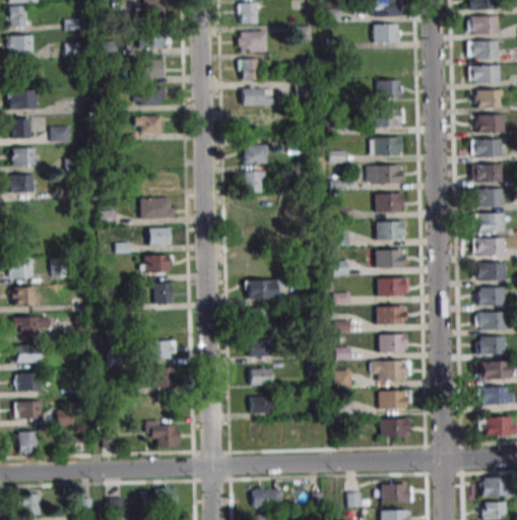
[(165,0),(144,0),(144,20),(165,20),(165,0)]
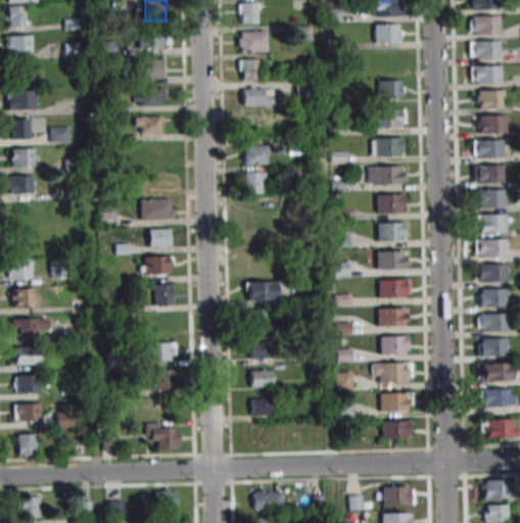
[(367,0),(367,16),(406,16),(405,0),(367,0)]
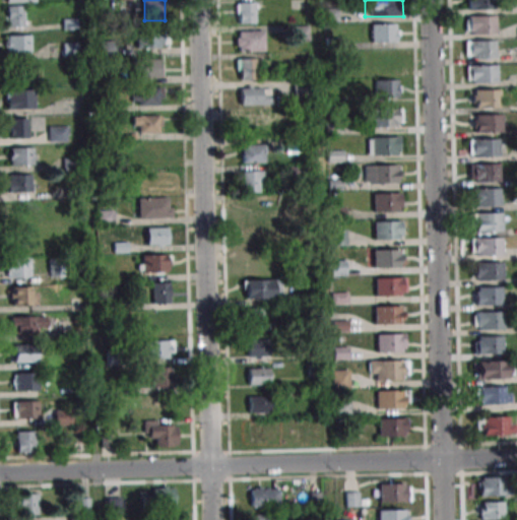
[(496,9),(496,0),(469,0),(470,9),(496,9)]
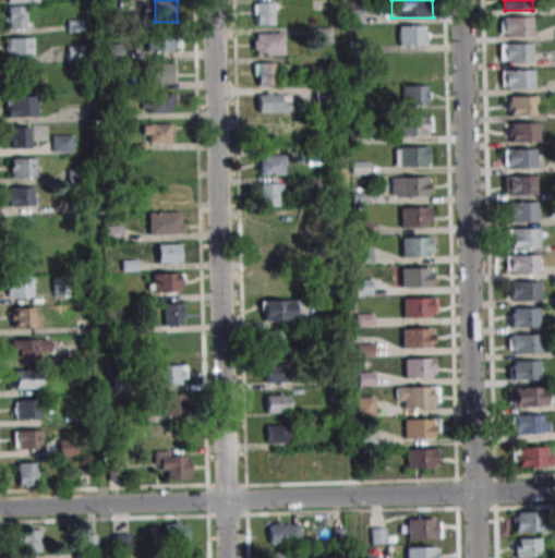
[(257,26),(276,26),(276,2),(257,2),(257,26)]
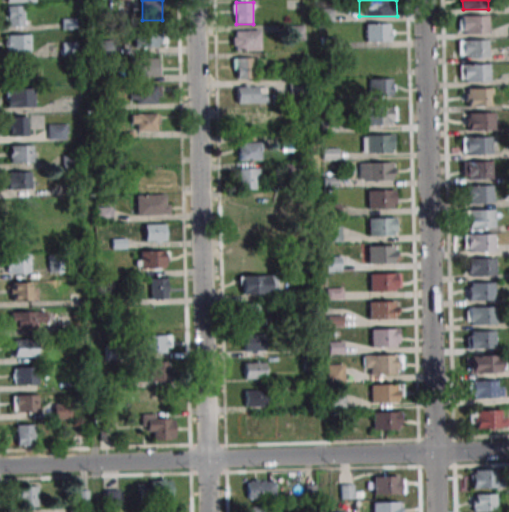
[(9,27),(26,27),(26,5),(9,5),(9,27)]
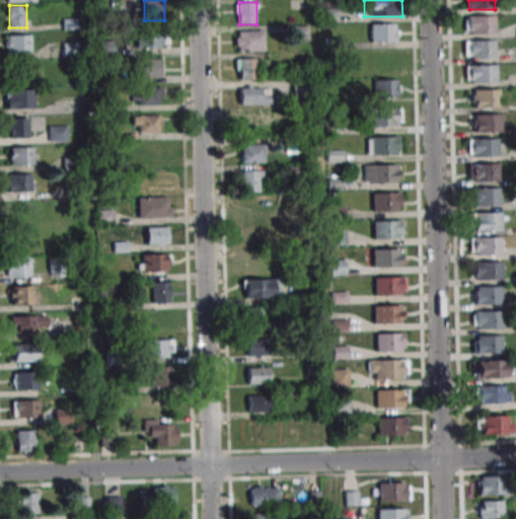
[(498,16),(467,16),(467,33),(498,33),(498,16)]
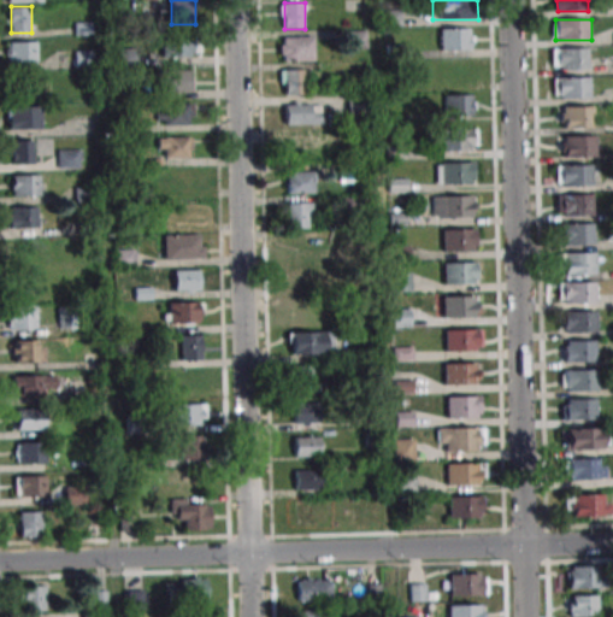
[(442,29),(442,51),(473,51),(473,29),(442,29)]
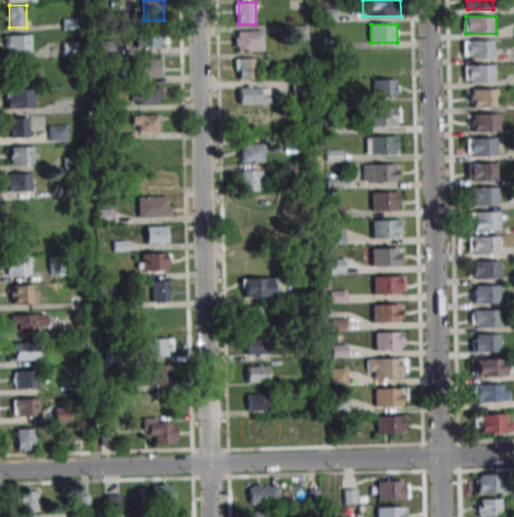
[(142,30),(142,48),(169,48),(169,30),(142,30)]
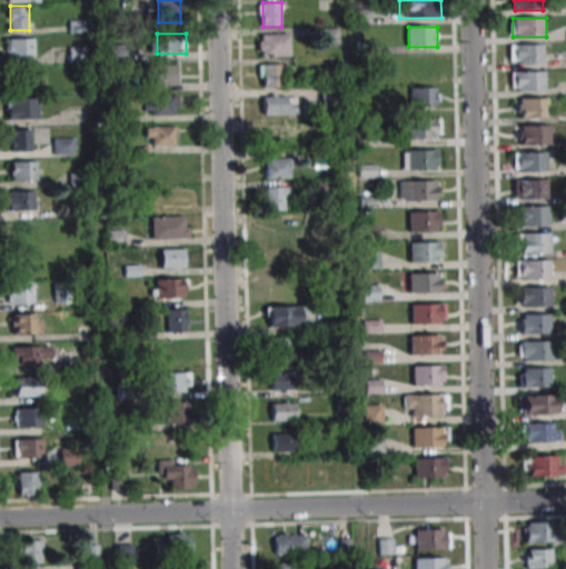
[(260,35),(261,56),(291,56),(291,35),(260,35)]
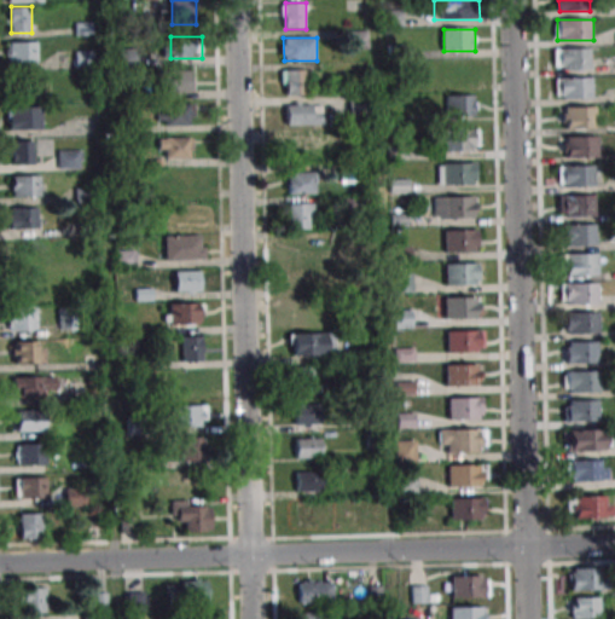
[(40,63),(40,41),(10,41),(10,63),(40,63)]
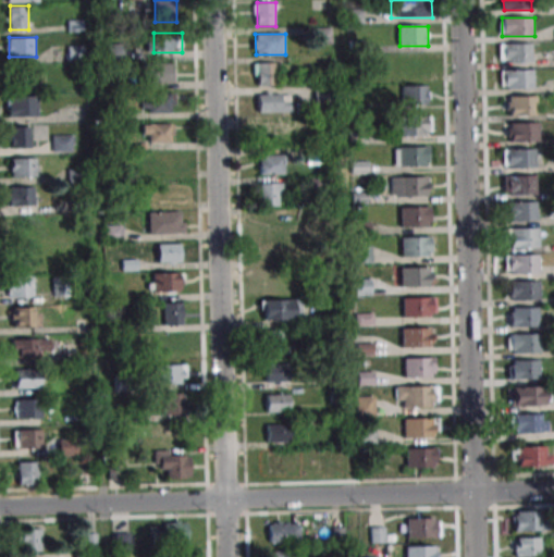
[(502,44),(502,62),(534,62),(534,44),(502,44)]
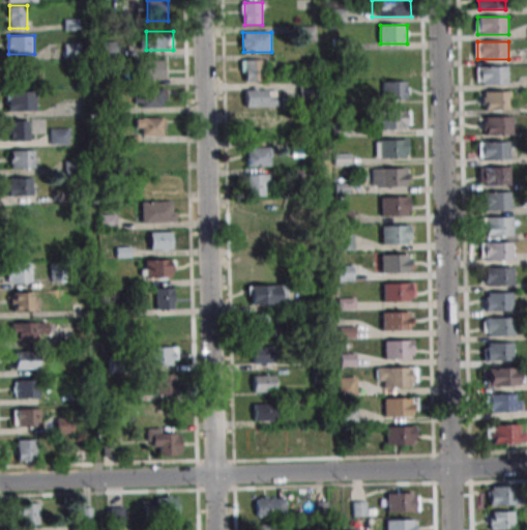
[(67,57),(82,57),(82,43),(67,43),(67,57)]
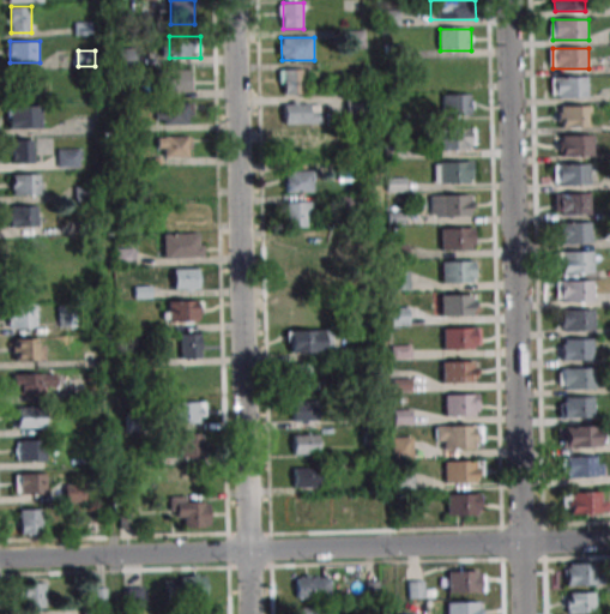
[(306,94),(306,70),(283,70),(283,94),(306,94)]
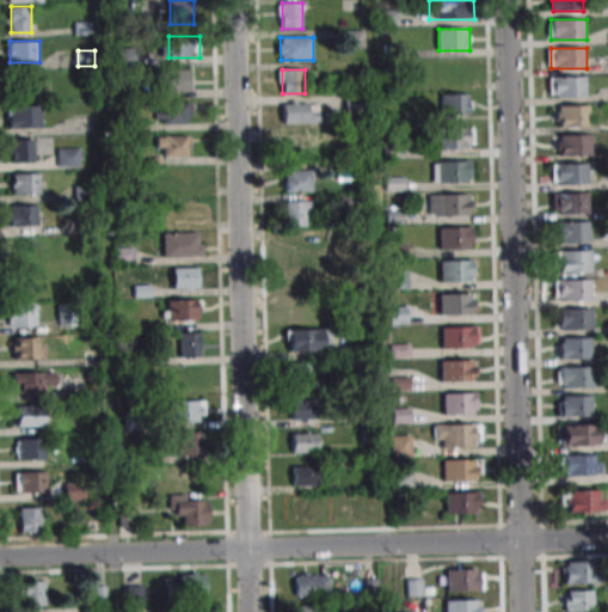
[(191,91),(191,71),(163,71),(163,91),(191,91)]
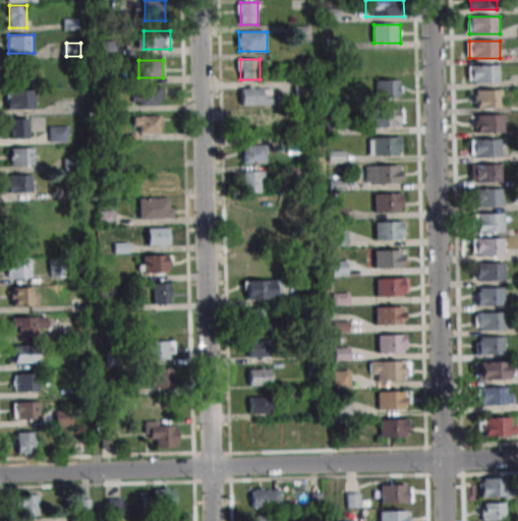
[(469,65),(469,82),(500,82),(500,65),(469,65)]
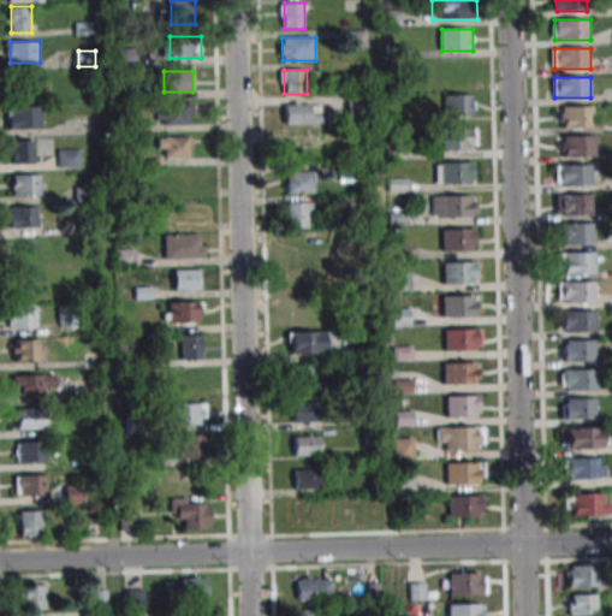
[(52,98),(52,81),(17,81),(17,98),(52,98)]
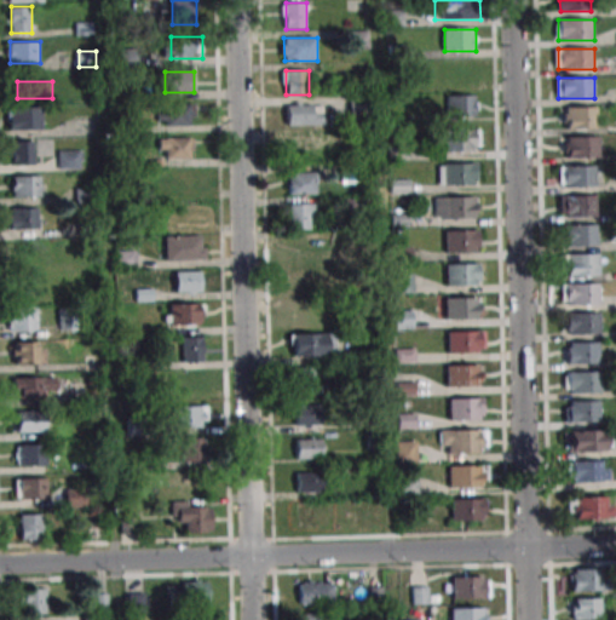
[(449,118),(478,118),(478,95),(449,95),(449,118)]
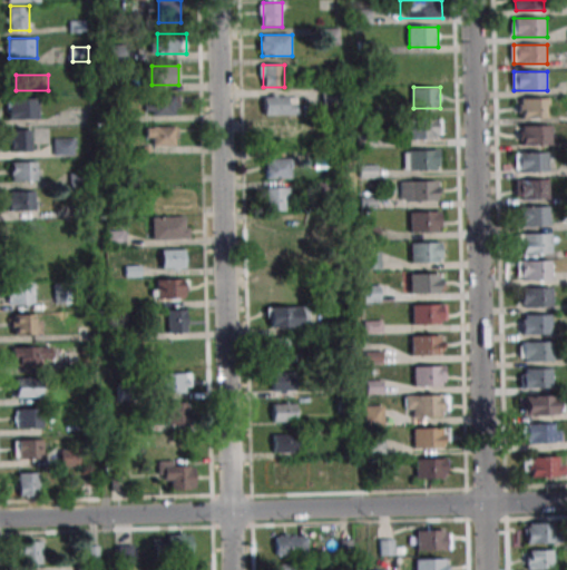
[(147,96),(147,114),(178,114),(178,96),(147,96)]
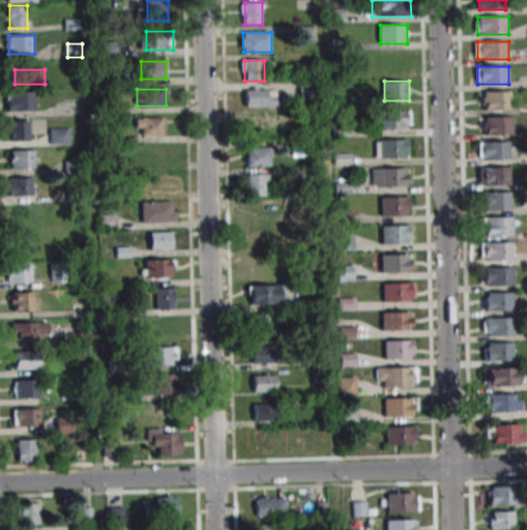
[(247,89),(247,107),(279,107),(279,89),(247,89)]
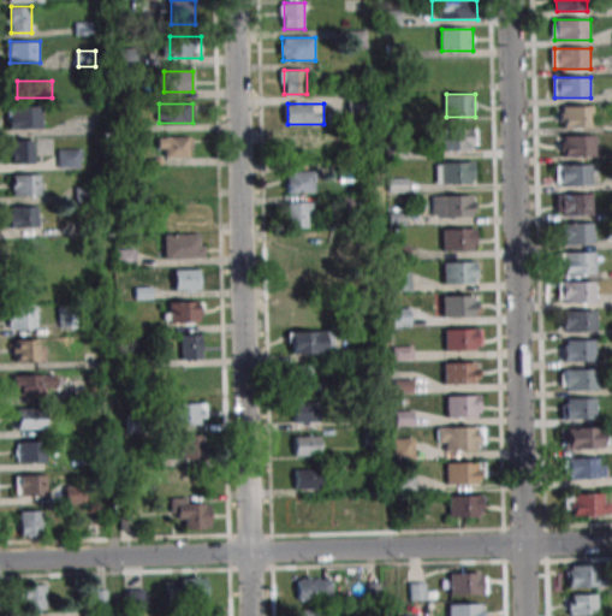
[(594,106),(560,106),(560,128),(594,128),(594,106)]
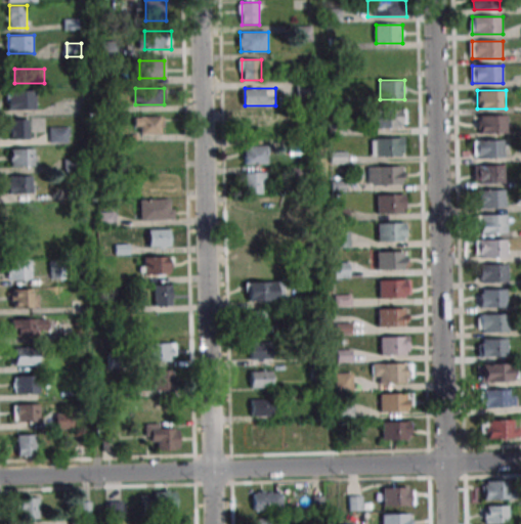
[(38,91),(9,91),(9,110),(38,110),(38,91)]
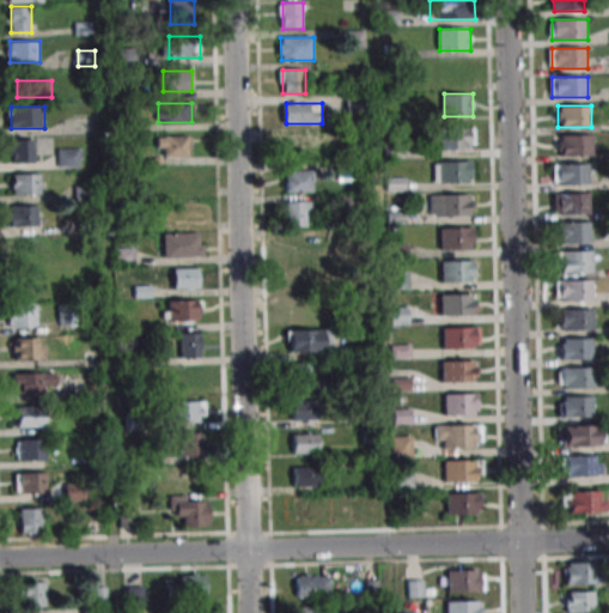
[(439,150),(472,150),(472,128),(439,128),(439,150)]
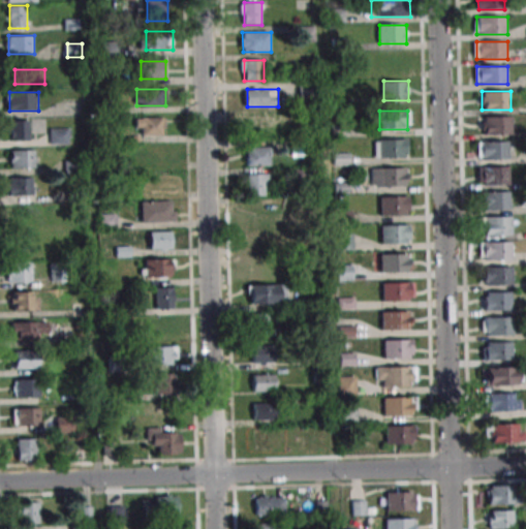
[(278,117),(247,117),(247,137),(267,137),(267,127),(278,127),(278,117)]
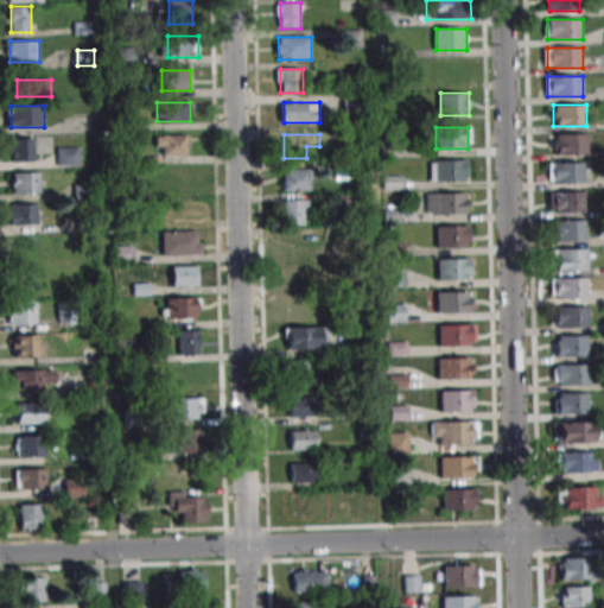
[(554,154),(590,154),(590,134),(554,134),(554,154)]
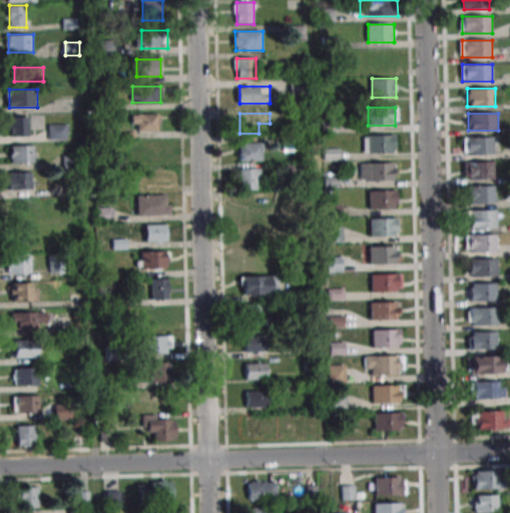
[(161,114),(136,114),(136,131),(161,131),(161,114)]
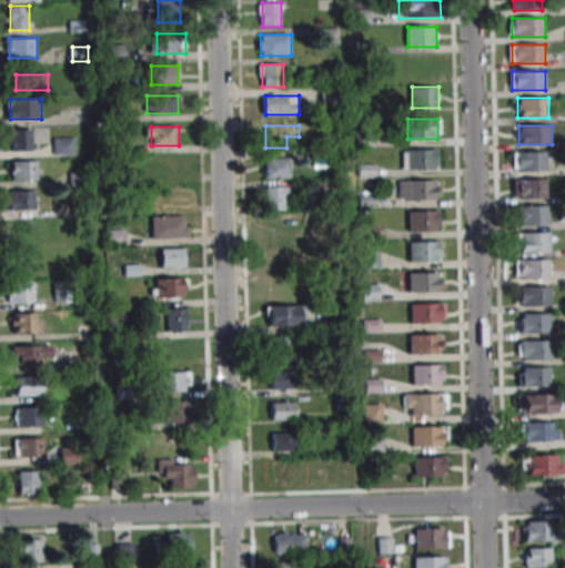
[(33,129),(12,129),(12,151),(33,151),(33,129)]
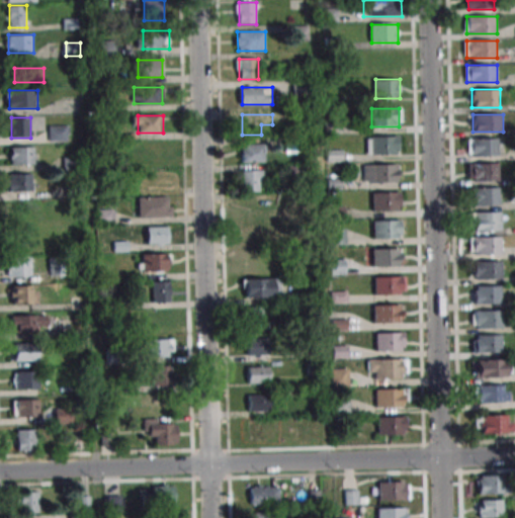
[(71,125),(51,125),(51,142),(71,142),(71,125)]
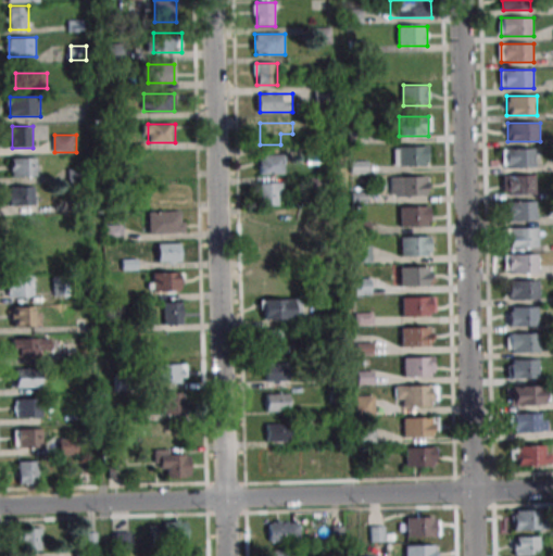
[(396,147),(396,166),(429,166),(429,147),(396,147)]
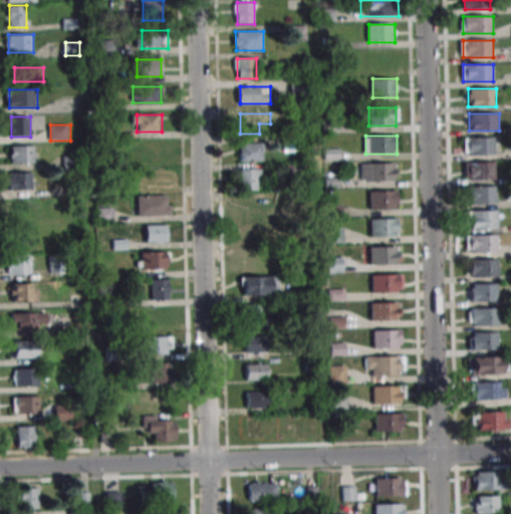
[(496,138),(469,138),(469,155),(496,155),(496,138)]
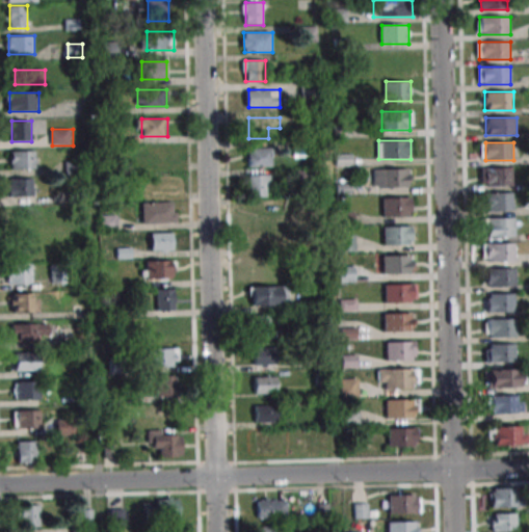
[(166,164),(165,148),(139,148),(139,165),(166,164)]
